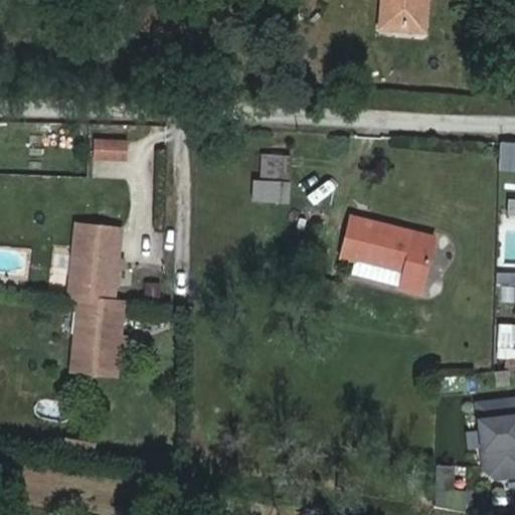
[(387,0),(384,31),(403,32),(404,27),(421,29),(422,0),(387,0)]
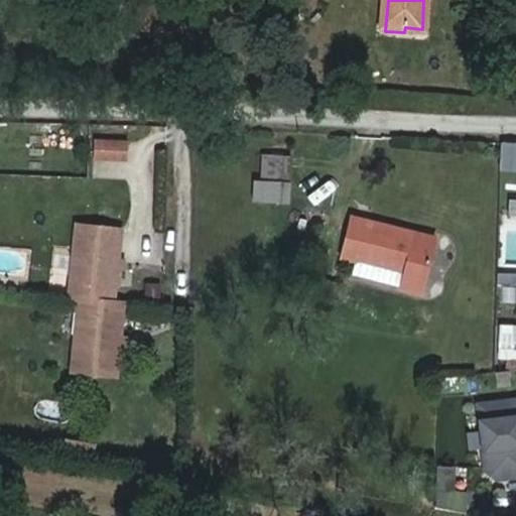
[(405,27),(404,32),(426,35),(429,0),(423,0),(422,29),(405,27)]
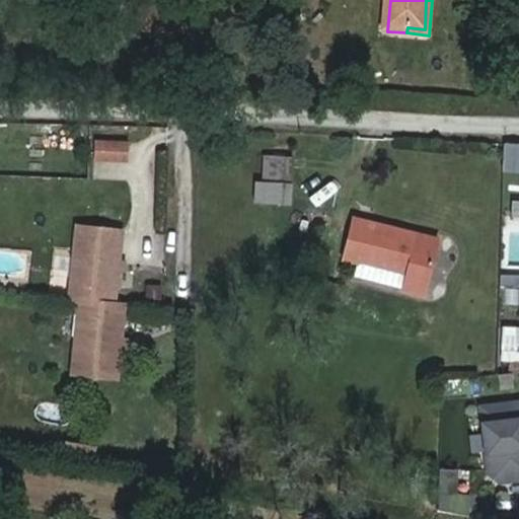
[(131,161),(132,138),(96,137),(95,160),(131,161)]
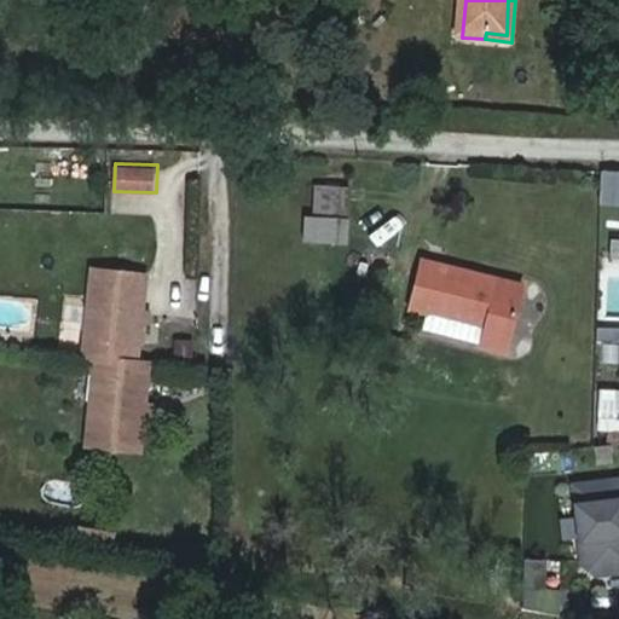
[(618,168),(603,169),(603,204),(618,204),(618,168)]
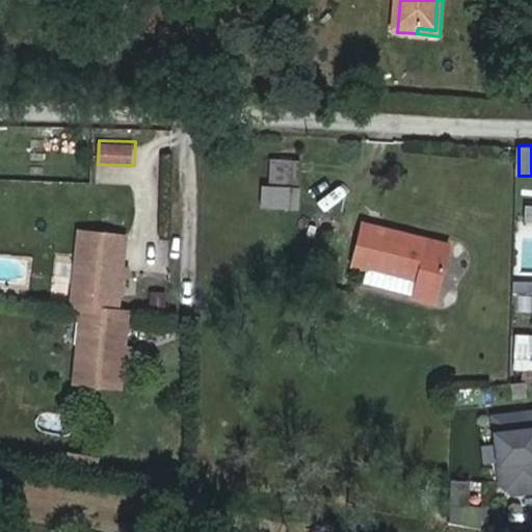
[(269,182),(302,183),(302,158),(270,158),(269,182)]
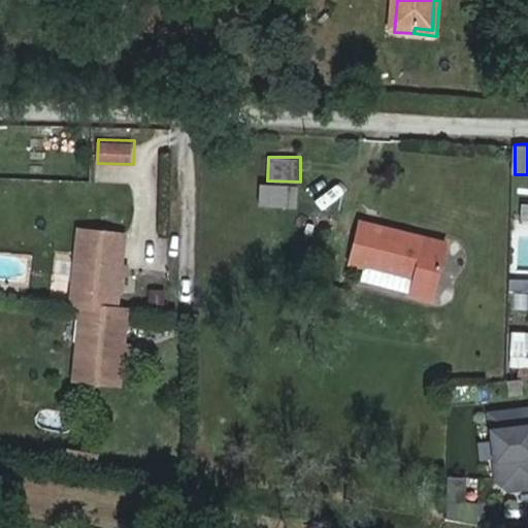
[(300,207),(301,185),(263,183),(262,205),(300,207)]
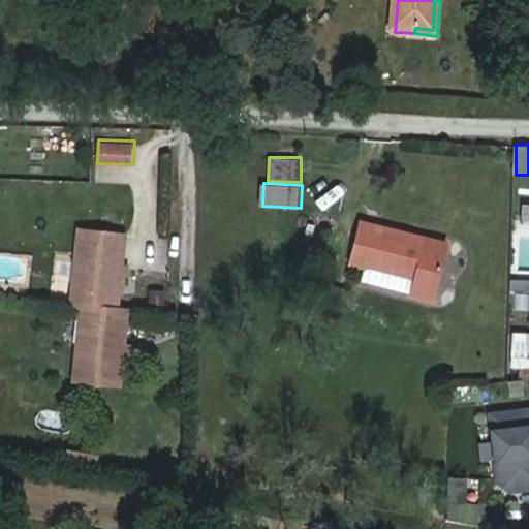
[(417,248),(360,234),(349,278),(413,292),(409,306),(432,312),(445,255),(427,251),(425,256),(416,253),(417,248)]
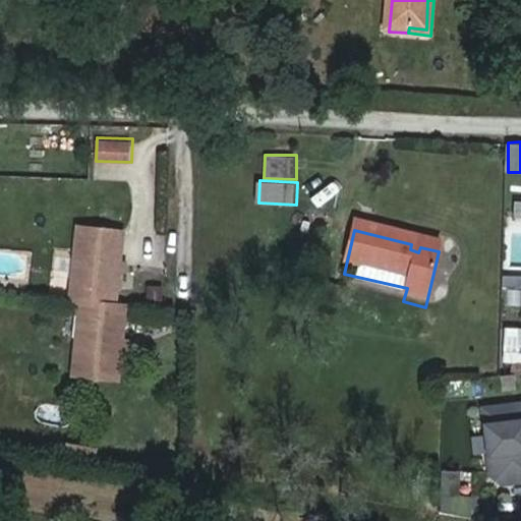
[(65,301),(75,302),(108,305),(115,235),(72,231),(65,301)]
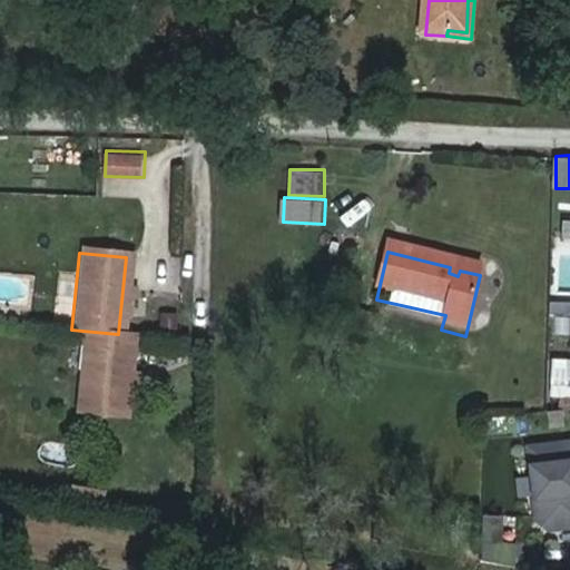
[(118,334),(82,331),(74,409),(118,413),(126,335),(118,334)]
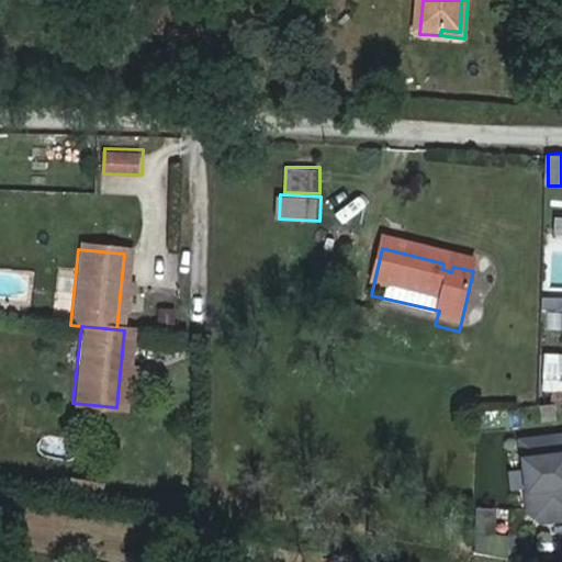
[(561,351),(546,350),(542,390),(561,391),(561,351)]
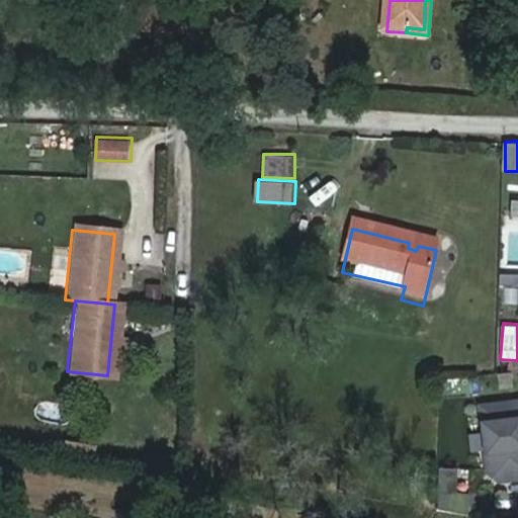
[(517,404),(486,408),(494,473),(505,482),(517,480),(517,404)]
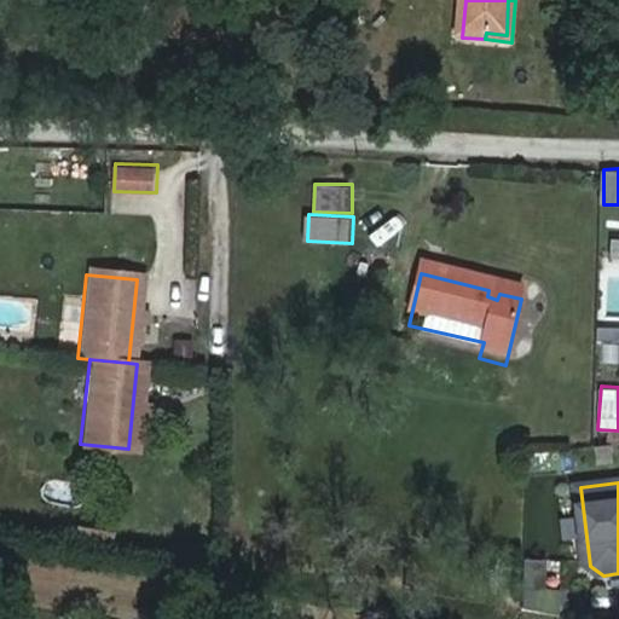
[(530,565),(525,609),(561,613),(563,588),(547,586),(549,566),(530,565)]
